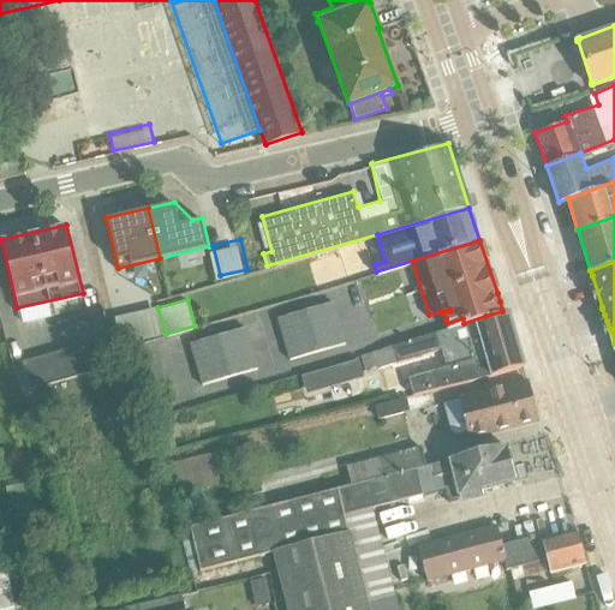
[(333,301),(278,317),(287,358),(346,341),(333,301)]
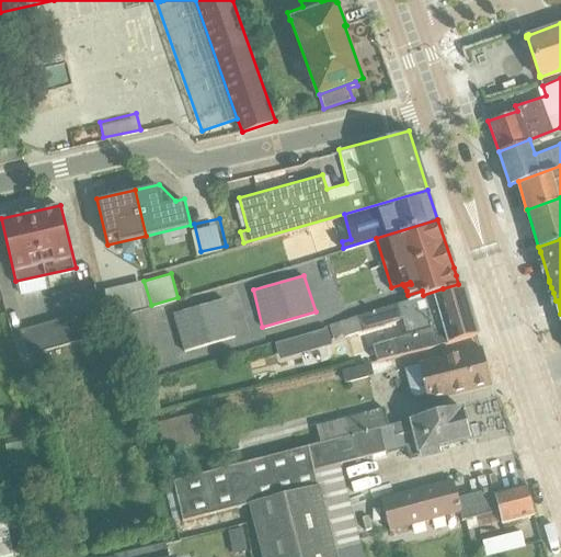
[(479,332),(464,283),(443,290),(275,341),(279,357),(333,342),(331,336),(343,331),(344,334),(402,317),(407,333),(373,343),(377,359),(449,340),(479,332)]
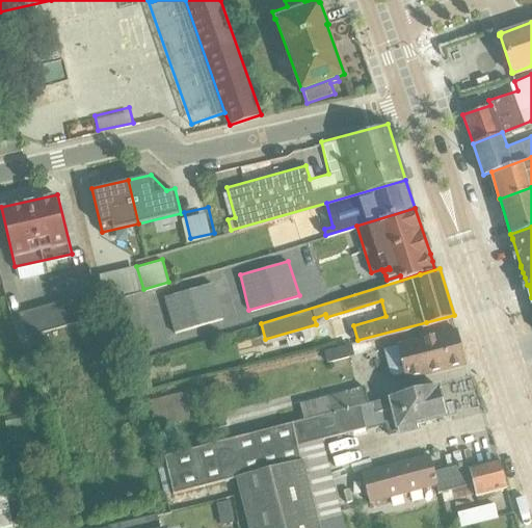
[(213,283),(164,296),(175,331),(223,316),(213,283)]
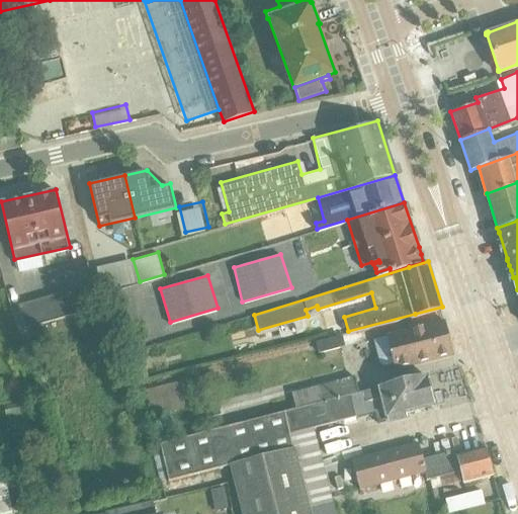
[(24,327),(95,307),(88,283),(18,303),(24,327)]
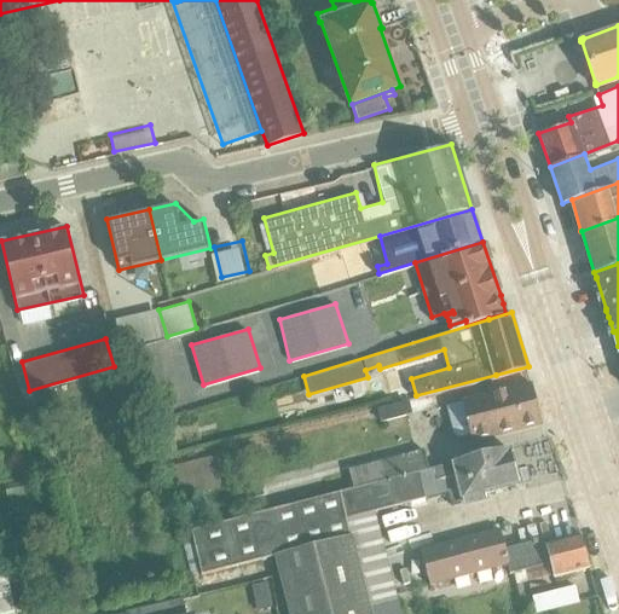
[(453,432),(458,434),(469,433),(472,440),(542,422),(532,382),(446,404),(453,432)]
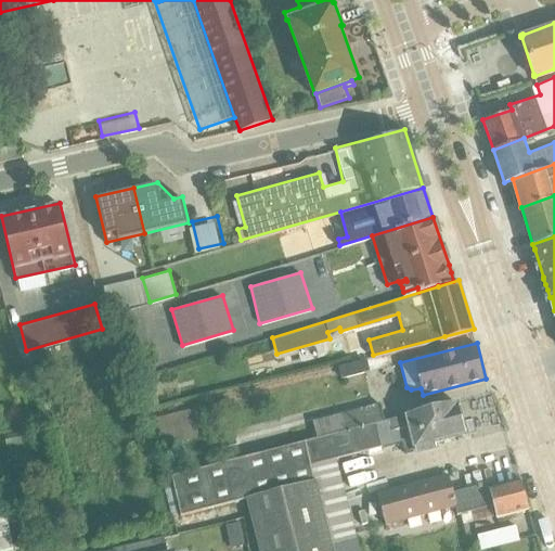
[(341,376),(370,370),(363,357),(338,363),(341,376)]
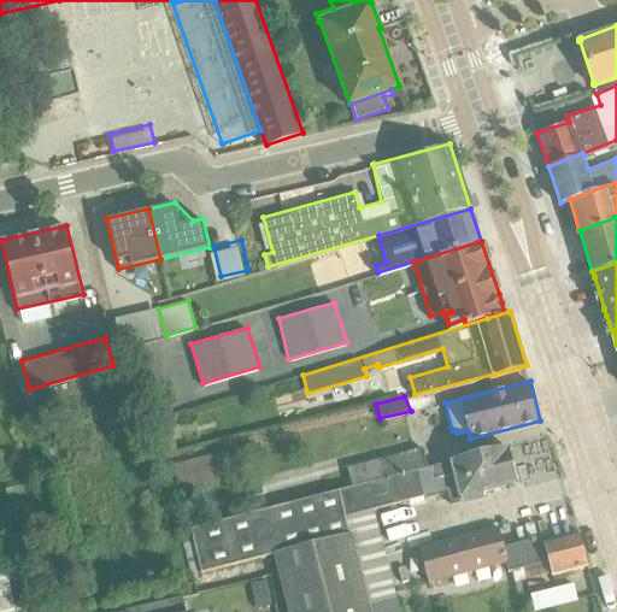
[(353,486),(428,466),(423,445),(347,464),(353,486)]
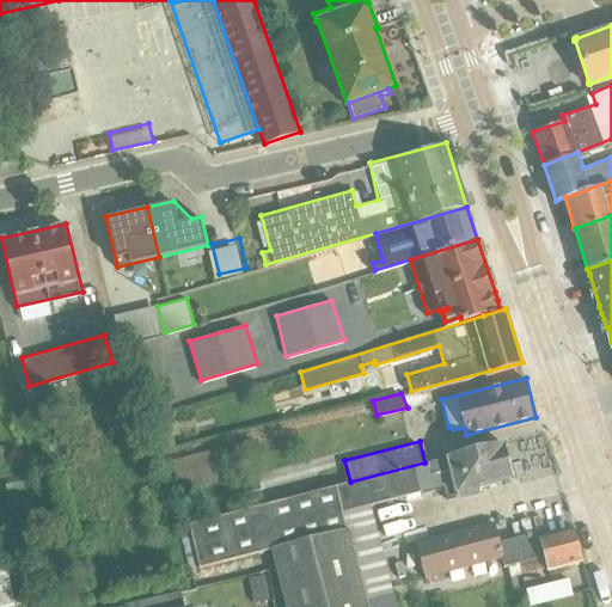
[(424,463),(350,482),(189,522),(189,525),(179,527),(188,565),(199,562),(200,565),(271,547),(286,606),(368,606),(367,601),(393,592),(371,503),(442,485),(446,497),(457,495),(457,500),(484,492),(483,486),(513,477),(503,442),(424,463)]
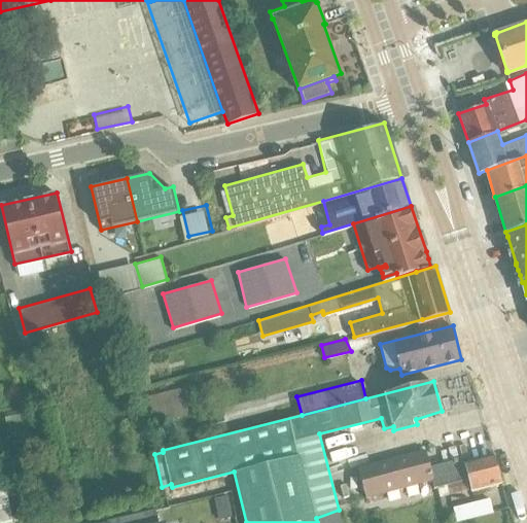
[(154,421),(206,409),(199,382),(148,395),(154,421)]
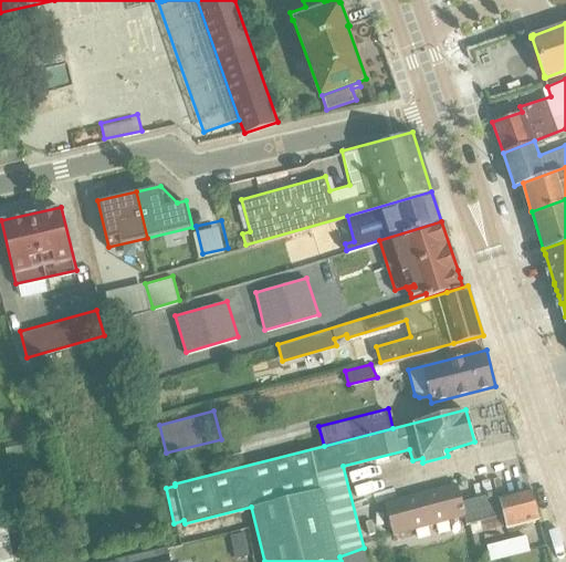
[(7,451),(25,448),(23,438),(4,441),(7,451)]
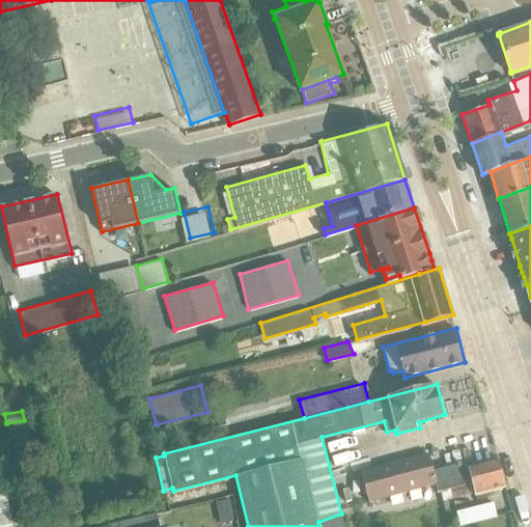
[(202,437),(228,428),(224,416),(198,423),(202,437)]
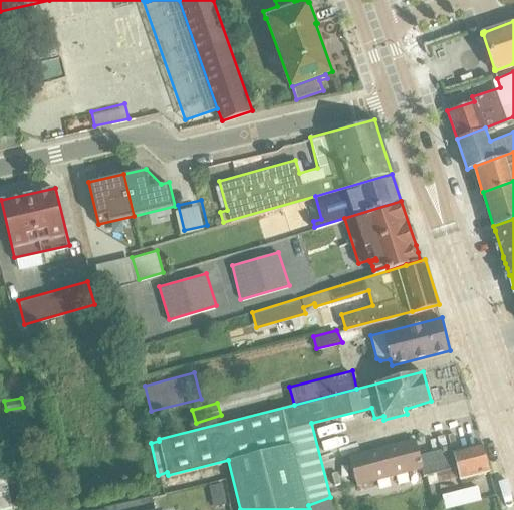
[(423,467),(419,454),(416,437),(348,455),(356,485),(423,467)]
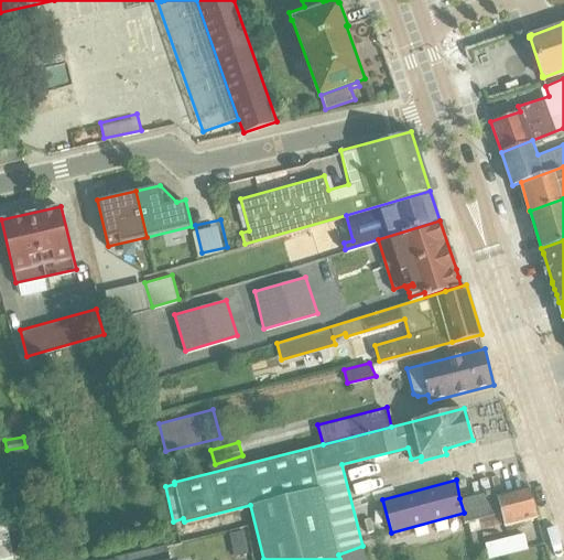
[(459,498),(464,513),(466,520),(467,520),(501,512),(503,523),(505,525),(537,516),(529,486),(498,493),(497,488),(459,498)]
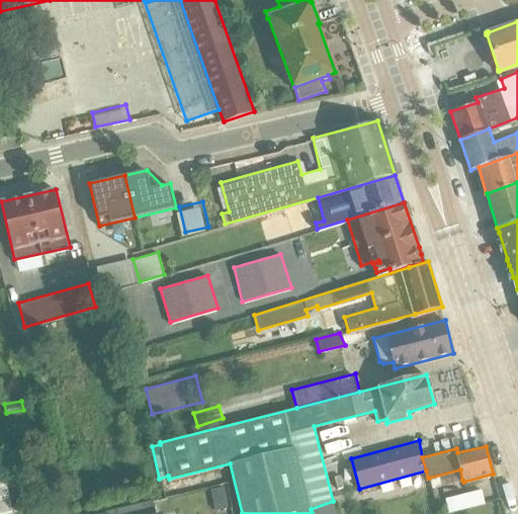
[(460,469),(429,478),(432,487),(462,480),(460,469)]
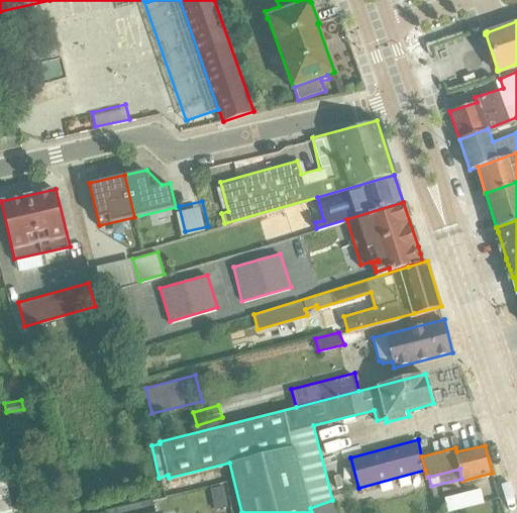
[(12,512),(4,471),(0,472),(0,512),(12,512)]
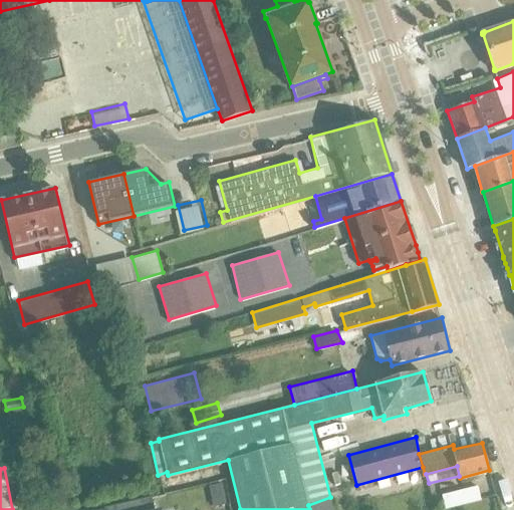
[(162,492),(193,485),(191,475),(160,483),(162,492)]
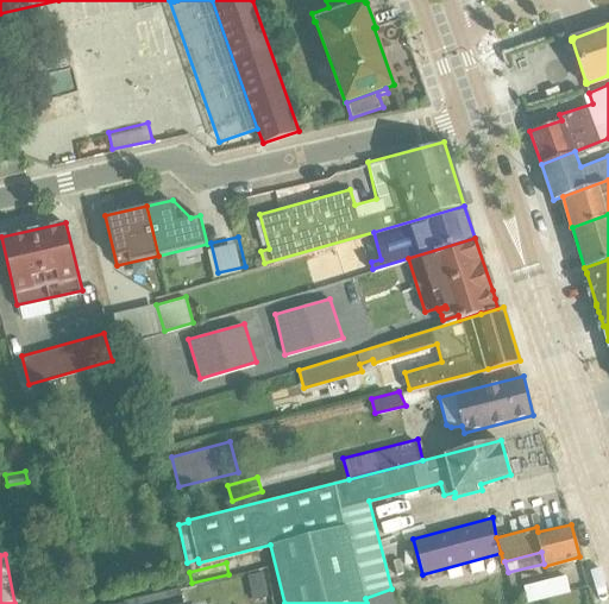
[(531,596),(573,585),(570,567),(526,578),(531,596)]
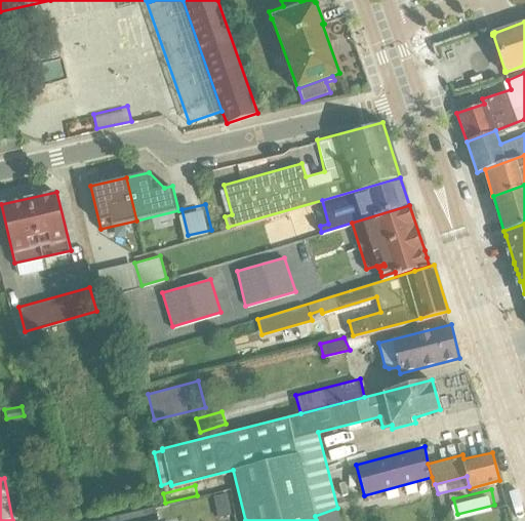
[(227,491),(212,494),(216,515),(231,512),(227,491)]
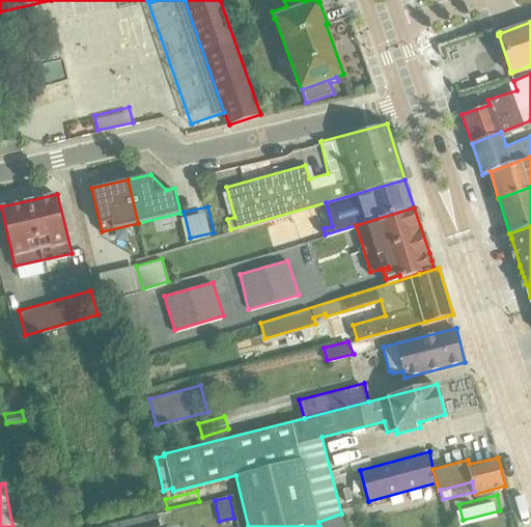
[(119,520),(120,526),(160,526),(156,511),(119,520)]
